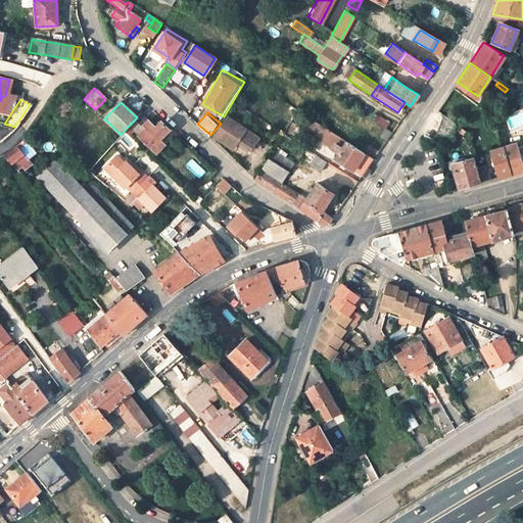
[(155,127),(140,113),(137,117),(128,127),(155,153),(163,145),(159,141),(170,130),(160,122),(155,127)]
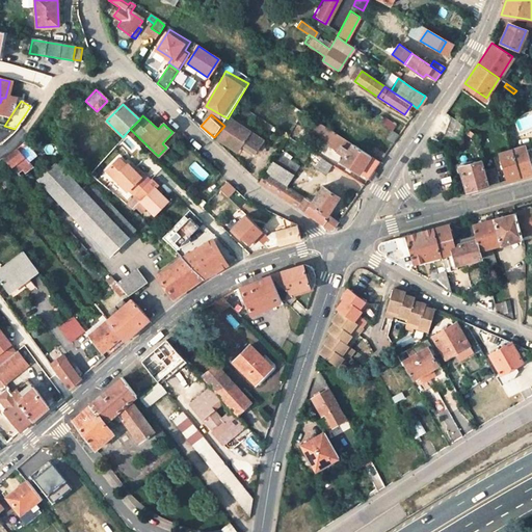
[(462,126),(450,116),(441,142),(454,147),(462,126)]
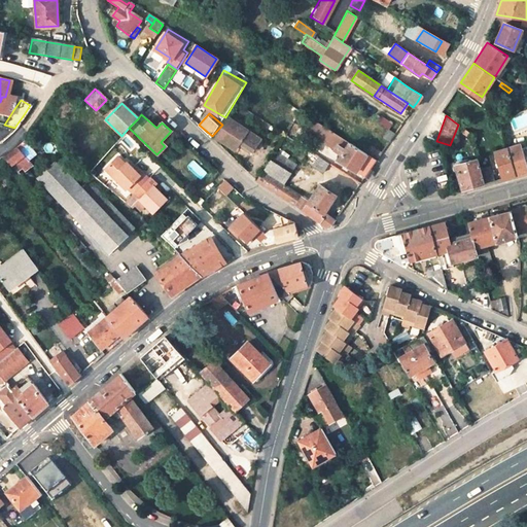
[(260,139),(227,117),(215,137),(235,150),(240,143),(252,151),(260,139)]
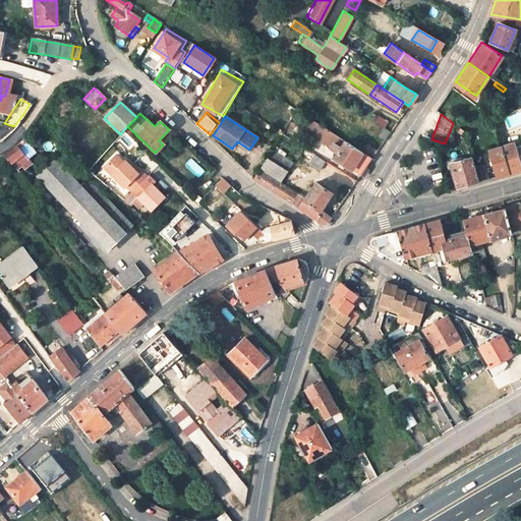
[(375,123),(383,128),(386,123),(375,116),(371,121),(375,123)]
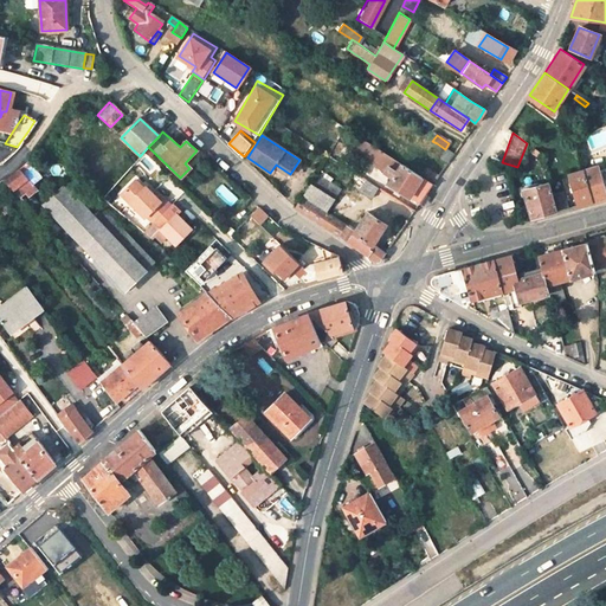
[(391,165),(394,160),(359,137),(355,142),(367,150),(363,158),(376,167),(381,159),(391,165)]
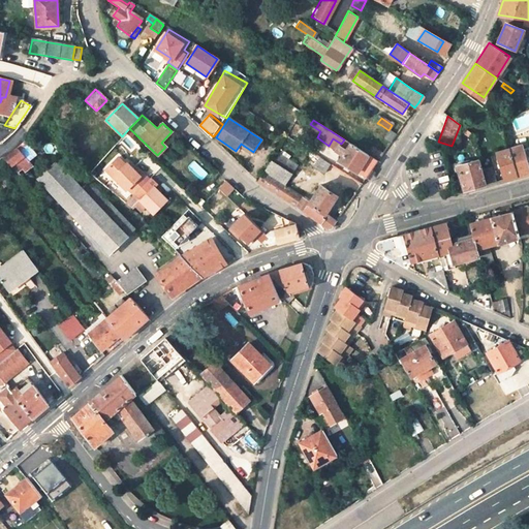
[(390,144),(396,134),(389,130),(382,138),(390,144)]
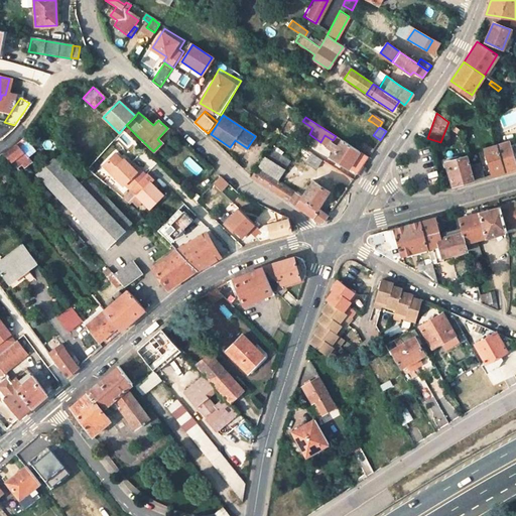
[(35,151),(28,142),(23,136),(4,154),(16,167),(35,151)]
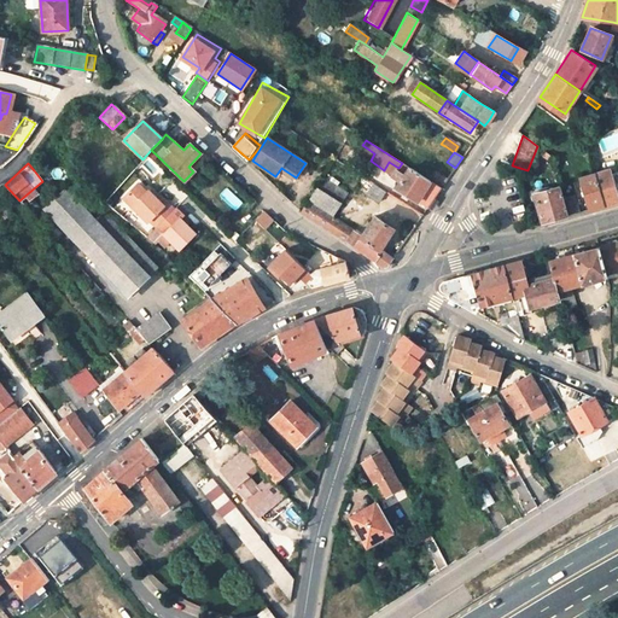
[(424,193),(430,182),(425,178),(409,168),(396,190),(427,209),(430,205),(433,199),(424,193)]
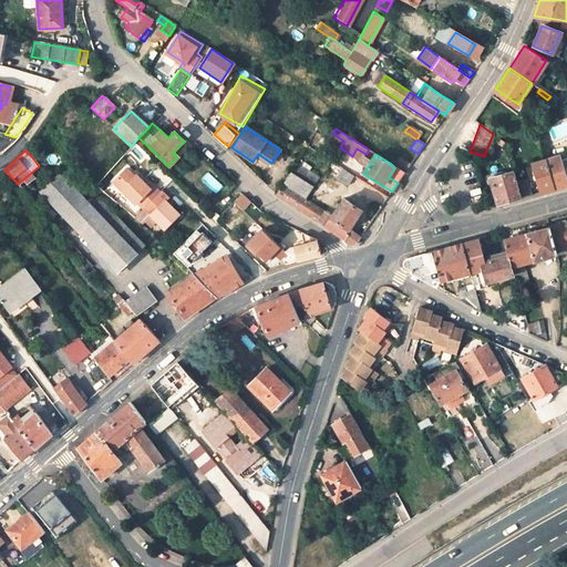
[(566,181),(559,156),(547,160),(555,187),(566,184),(566,181)]
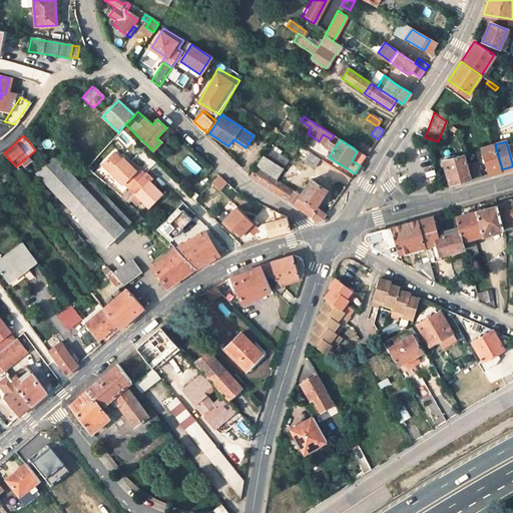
[(362,144),(357,151),(366,156),(371,150),(362,144)]
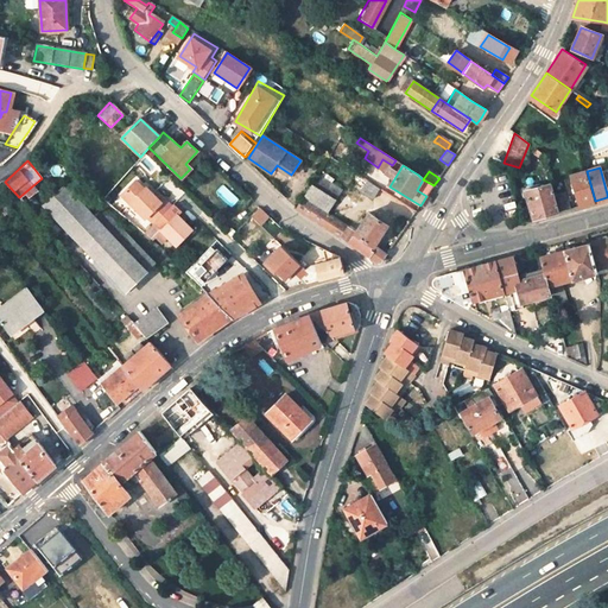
[(581,206),(595,201),(587,171),(572,176),(581,206)]
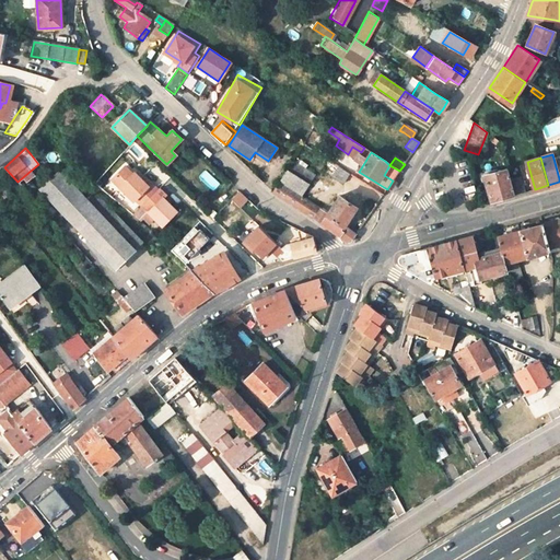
[(350,241),(354,234),(343,226),(360,201),(350,195),(346,200),(339,196),(327,213),(301,196),(314,176),(292,162),(271,193),(347,241),(350,241)]
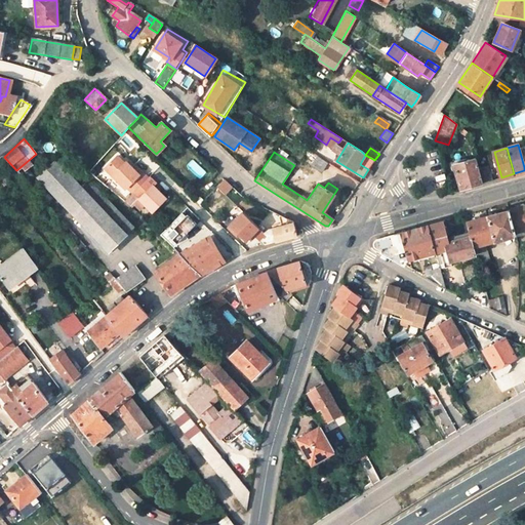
[(82,189),(103,210),(110,203),(89,182),(88,183),(59,155),(36,177),(63,206),(82,189)]
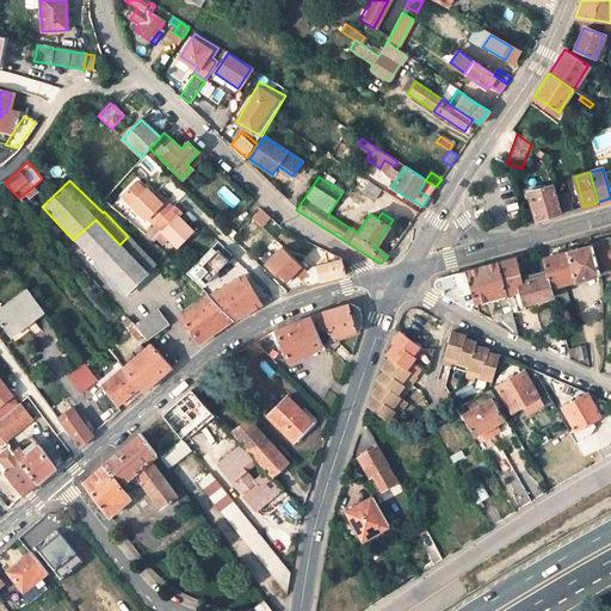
[(161,202),(155,196),(146,187),(144,189),(136,180),(122,196),(130,203),(147,220),(148,217),(155,224),(156,223),(173,207),(165,198),(161,202)]
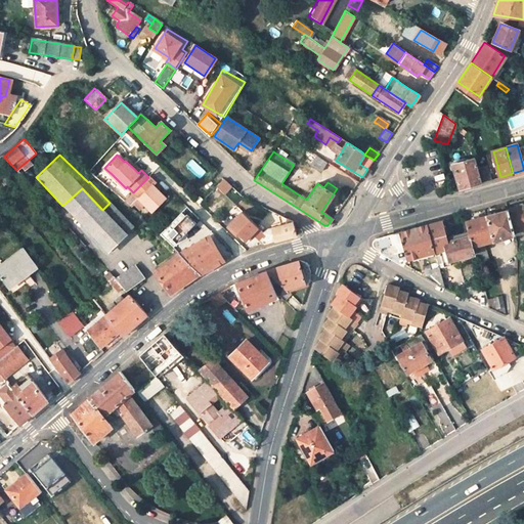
[(326,164),(315,157),(310,165),(320,172),(326,164)]
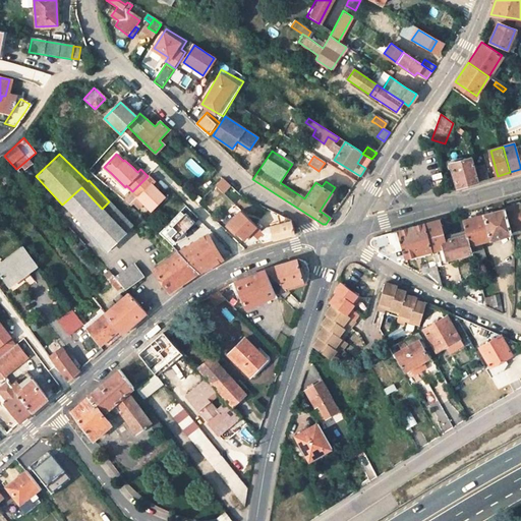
[(197,178),(206,171),(191,157),(184,164),(197,178)]
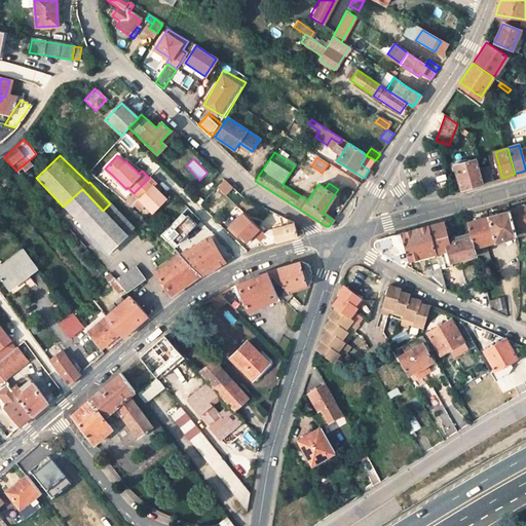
[(474,186),(484,183),(479,168),(477,161),(455,167),(461,189),(474,186)]
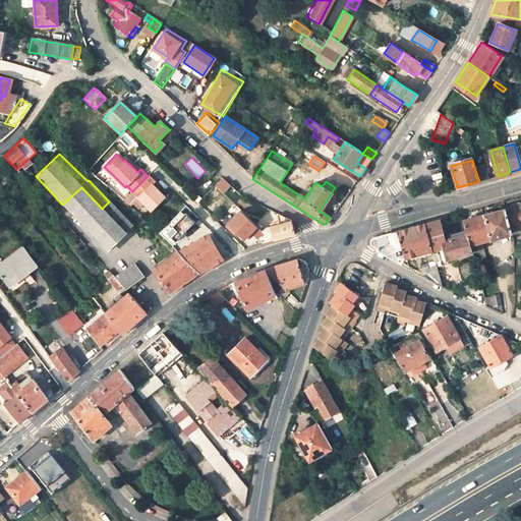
[(134,164),(132,167),(137,172),(140,169),(134,164)]
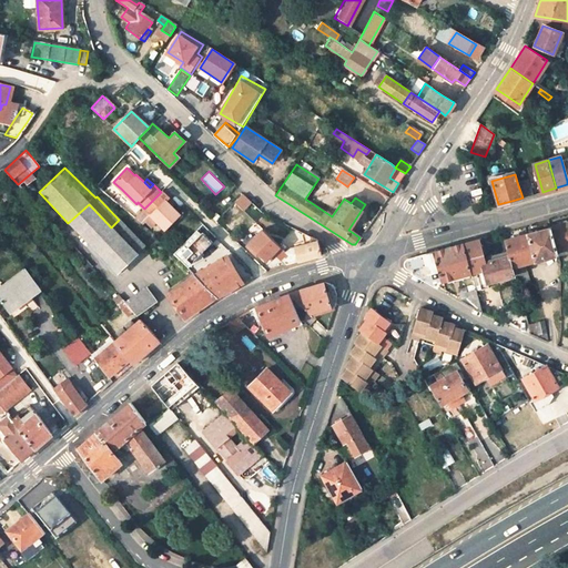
[(528,180),(517,182),(523,198),(534,194),(528,180)]
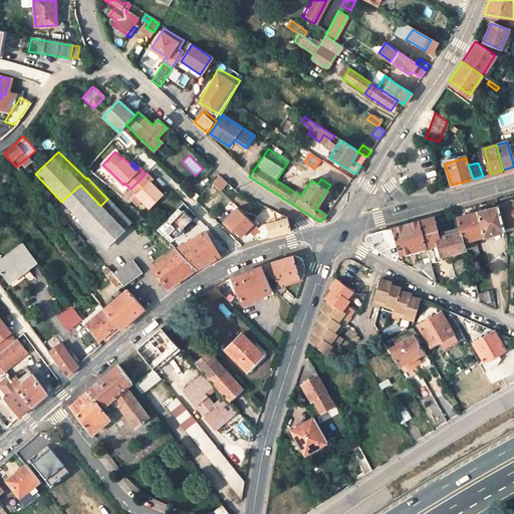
[(163,195),(156,187),(151,182),(153,179),(147,173),(146,174),(132,188),(138,193),(137,195),(150,208),(163,195)]
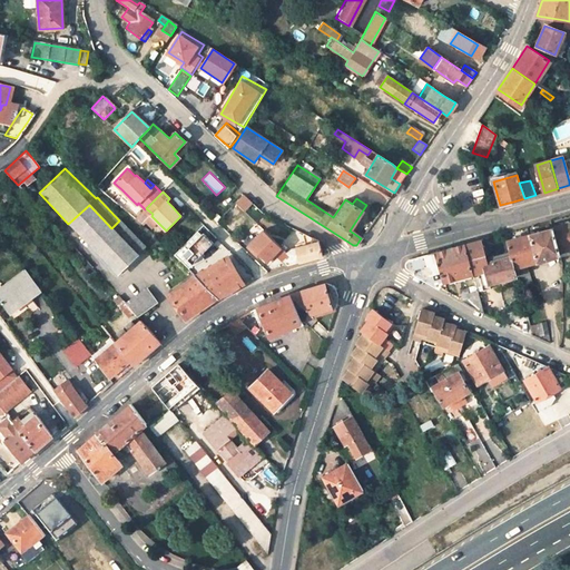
[(235,203),(243,210),(252,203),(244,195),(235,203)]
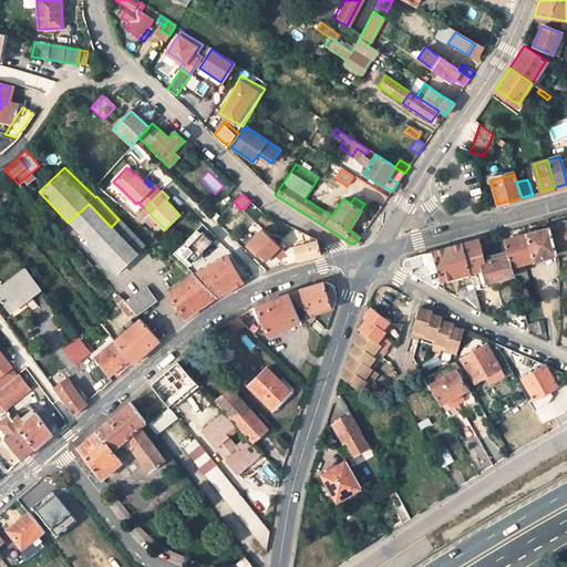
[(116,274),(123,267),(136,255),(111,227),(89,204),(68,223),(114,271),(116,274)]
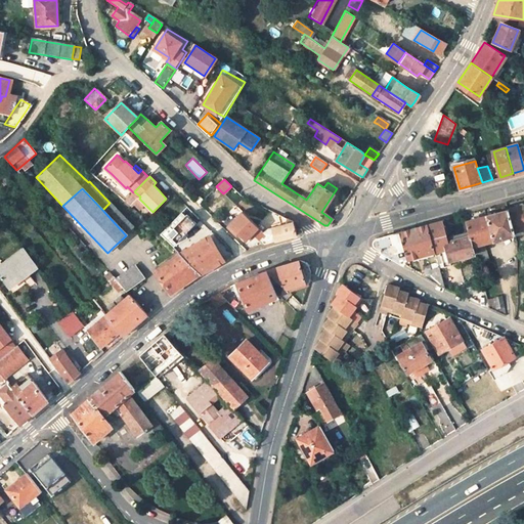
[(102,210),(126,235),(133,227),(110,203),(102,210)]
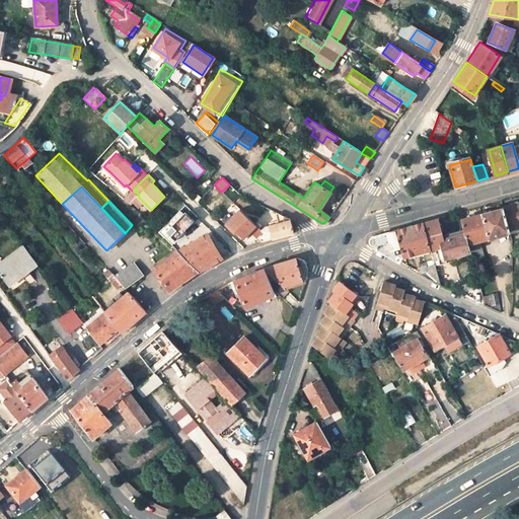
[(518,202),(502,207),(509,229),(518,225),(518,202)]
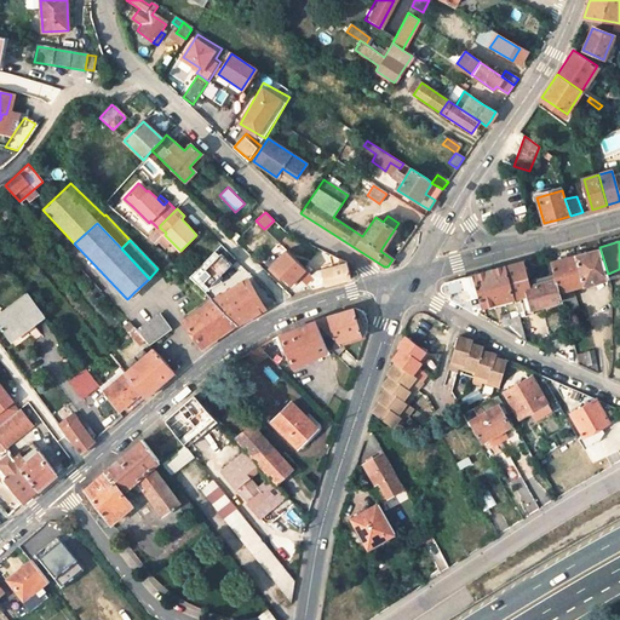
[(600,247),(575,254),(584,285),(609,277),(608,274),(600,247)]
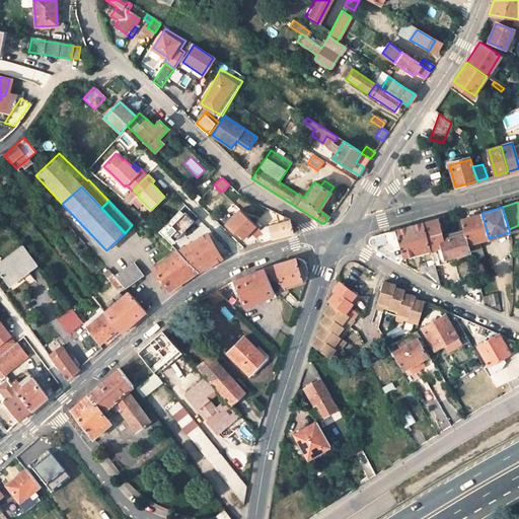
[(158,233),(163,239),(170,245),(187,236),(183,232),(194,223),(180,210),(158,233)]
